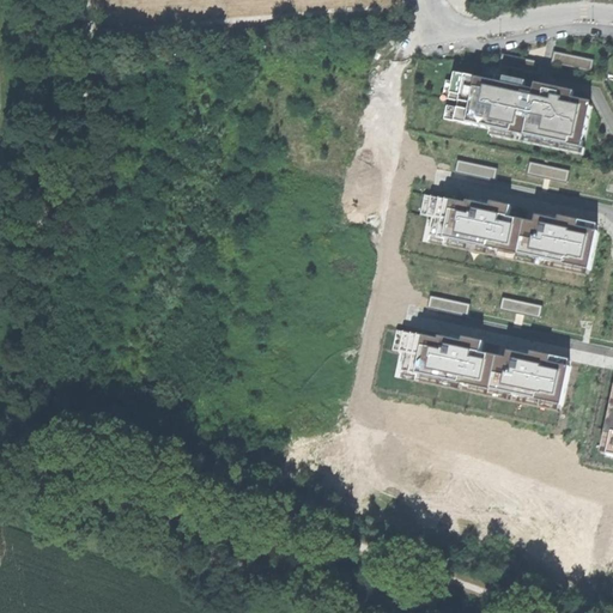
[(554,52),(551,65),(592,73),(594,60),(554,52)]
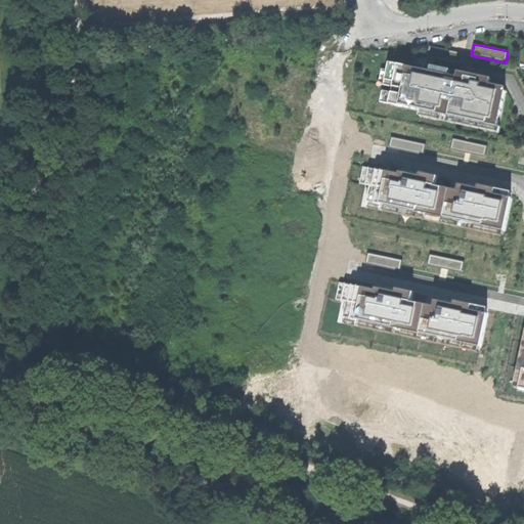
[(382,69),(379,84),(393,87),(392,93),(383,91),(381,102),(394,105),(394,104),(421,111),(420,117),(499,133),(500,127),(498,127),(506,92),(489,88),(490,85),(490,84),(491,79),(457,72),(456,78),(455,81),(448,80),(450,71),(413,62),(412,68),(400,66),(400,64),(389,62),(387,70),(382,69)]
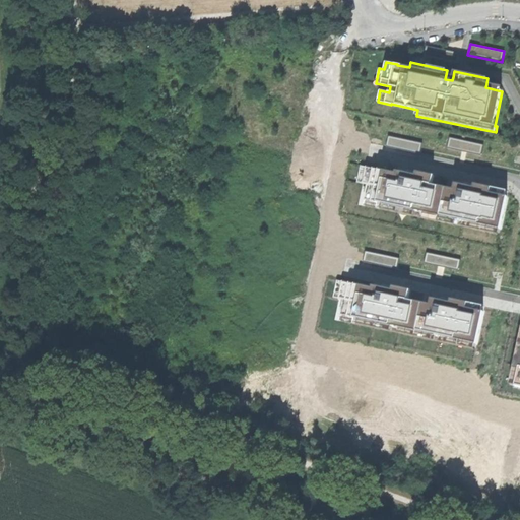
[(420,140),(387,133),(385,143),(418,150),(420,140)]
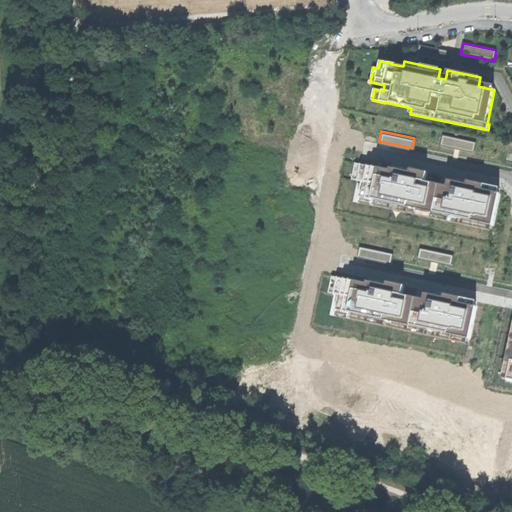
[(474,140),(442,132),(439,142),(472,150),(474,140)]
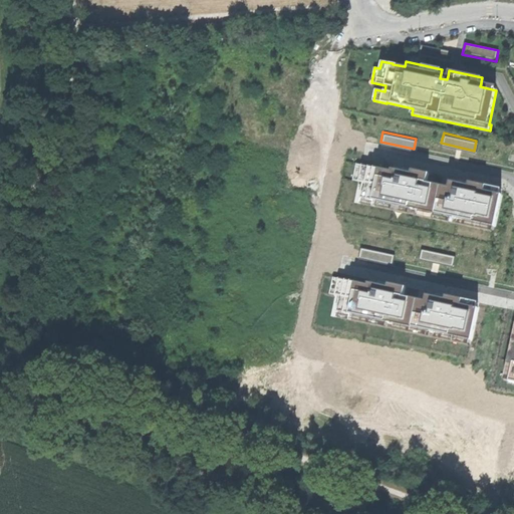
[(376,168),(355,164),(352,181),(357,182),(354,200),(491,228),(500,187),(467,180),(466,183),(448,180),(447,184),(424,179),(426,170),(409,166),(408,169),(390,165),(390,168),(377,165),(376,168)]
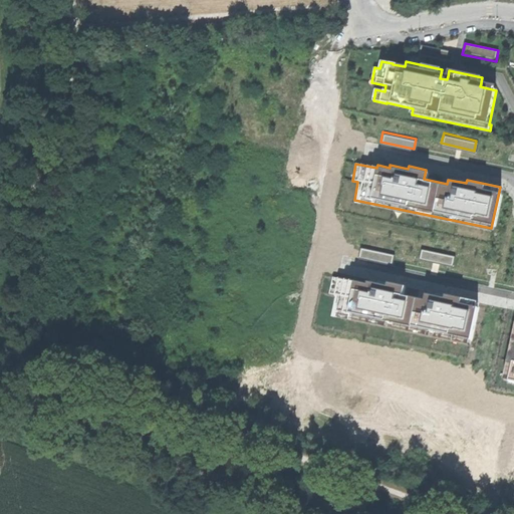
[(393,252),(359,244),(356,254),(391,262),(393,252)]
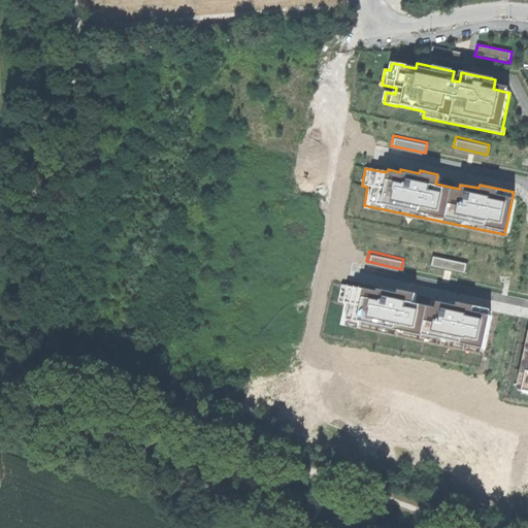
[(466,261),(432,253),(429,264),(463,272),(466,261)]
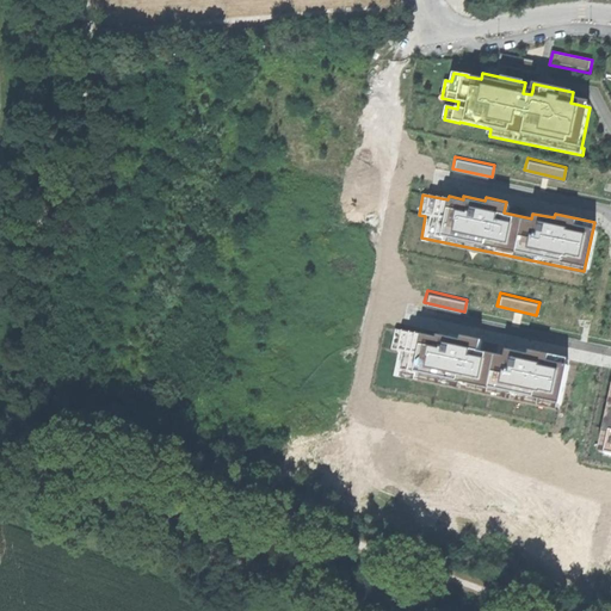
[(433,335),(418,332),(418,334),(393,329),(388,355),(397,356),(395,372),(557,406),(566,362),(528,353),(526,358),(510,355),(508,359),(476,353),(479,341),(434,333),(433,335)]
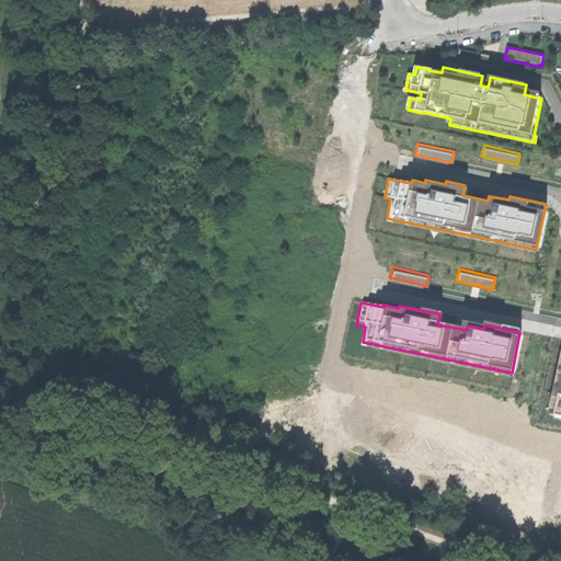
[(560,347),(560,348),(547,415),(560,418),(560,347)]
